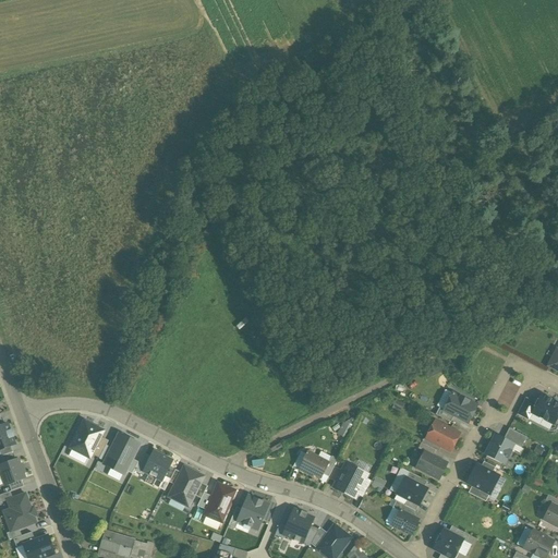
[(557,356),(555,355),(548,366),(557,372),(557,356)]
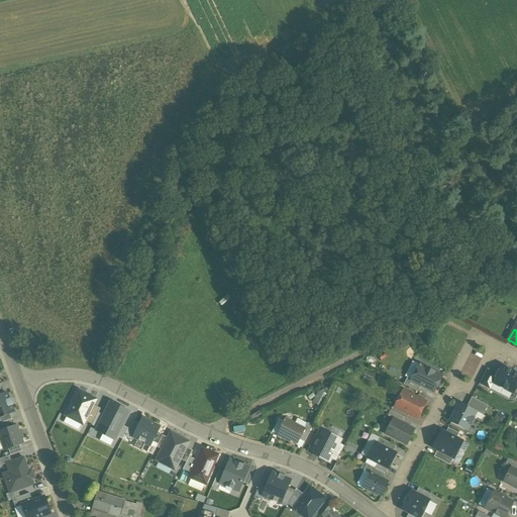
[(420,386),(435,393),(442,377),(420,366),(412,382),(420,386)]
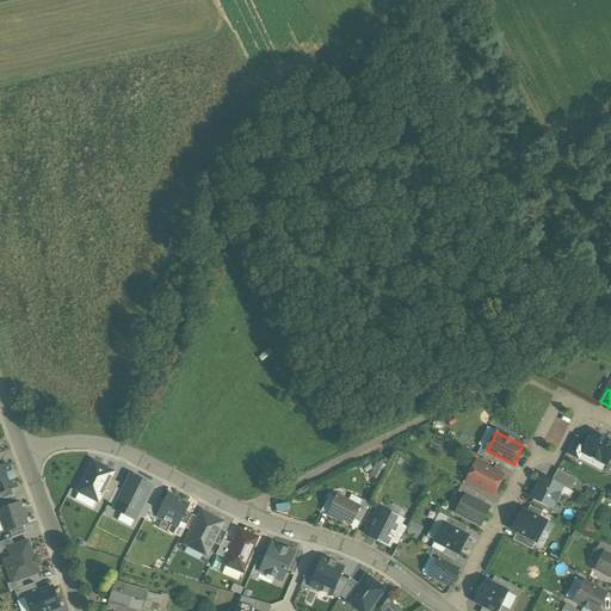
[(610,442),(593,433),(588,443),(582,452),(584,454),(606,466),(609,460),(610,458),(610,442)]
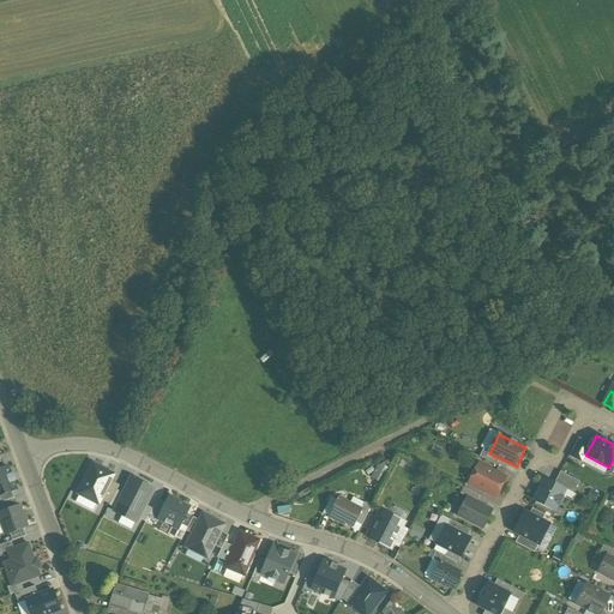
[(591,445),(578,438),(569,457),(582,464),(587,456),(585,455),(591,445)]
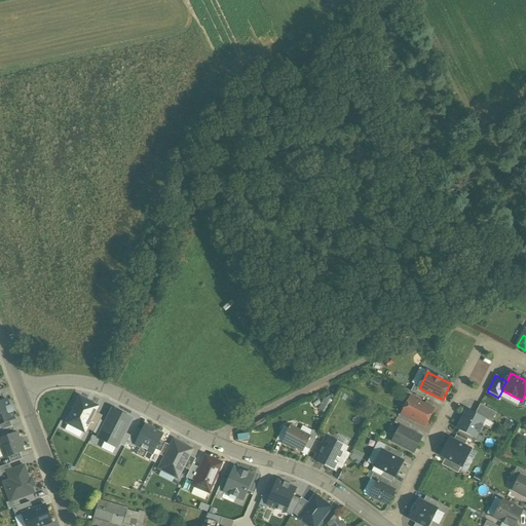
[(424,399),(427,392),(419,388),(414,386),(411,392),(424,399)]
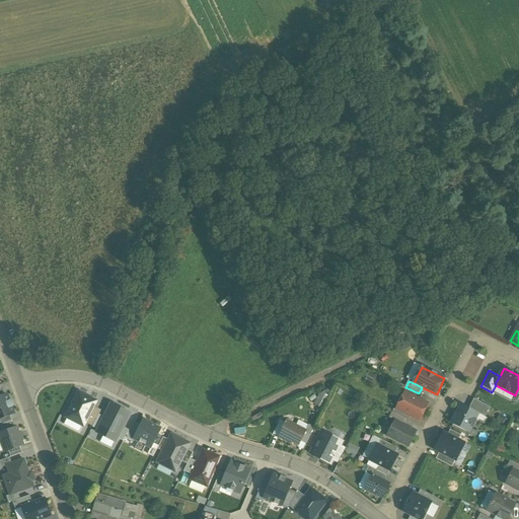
[(66,418),(84,427),(86,424),(94,408),(97,401),(78,392),(66,418)]
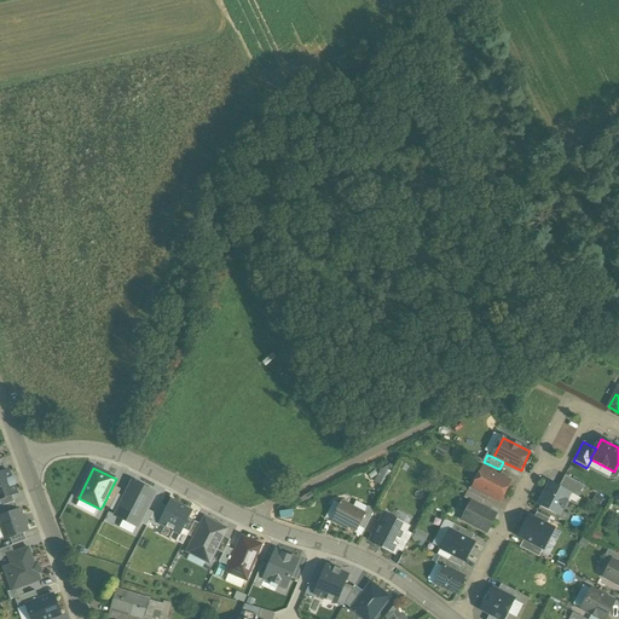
[(381,468),(375,481),(385,486),(392,473),(381,468)]
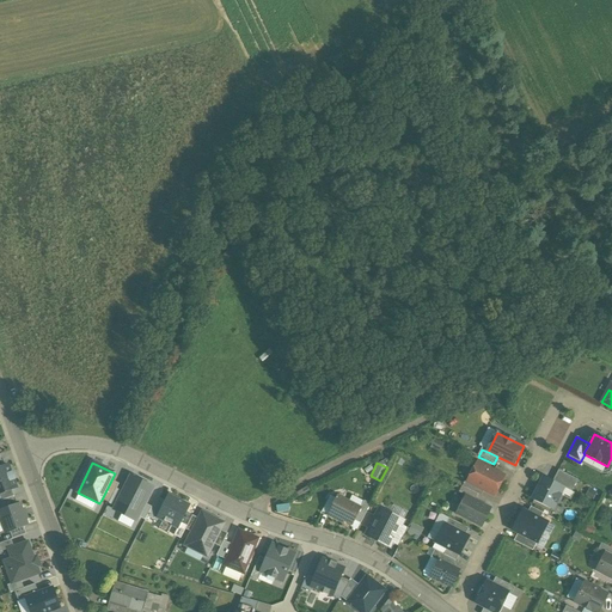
[(505,477),(477,463),(467,481),(484,490),(495,495),(505,477)]
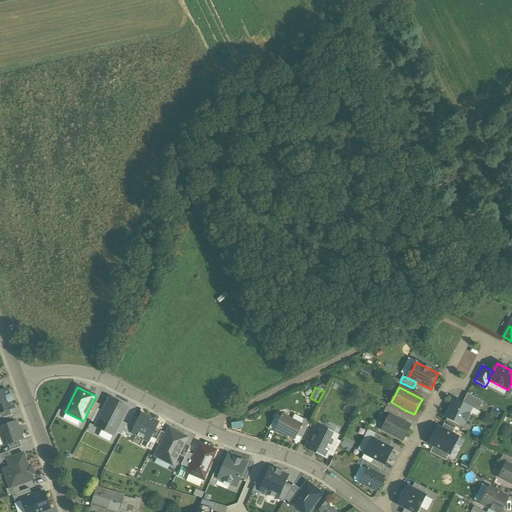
[(0,391),(0,413),(10,410),(14,408),(11,402),(13,402),(11,395),(9,396),(7,389),(0,391)]
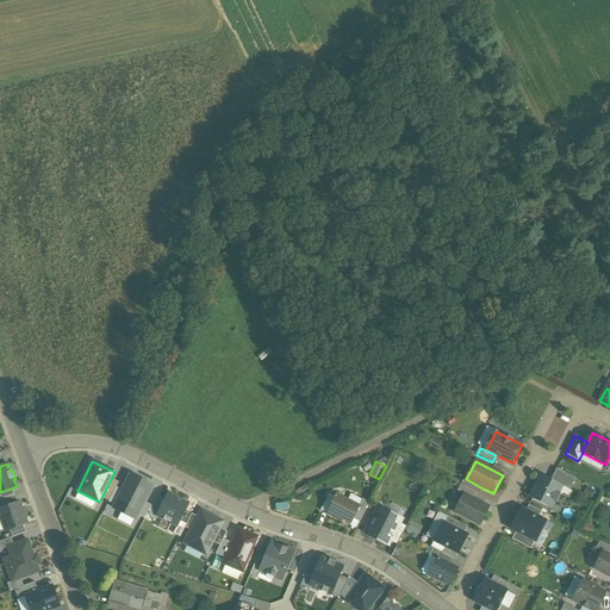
[(576,479),(556,470),(551,480),(561,486),(570,490),(576,479)]
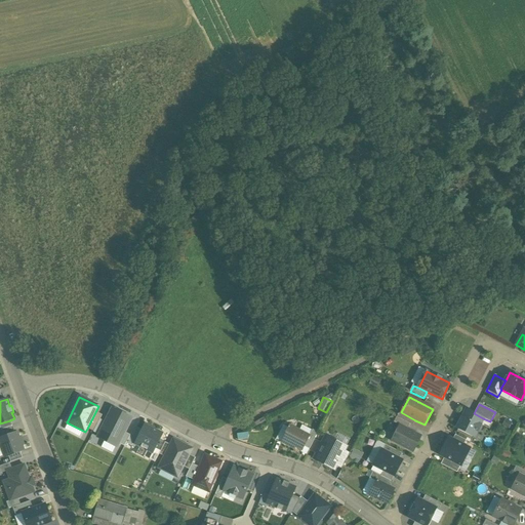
[(119,444),(125,433),(132,418),(112,408),(97,438),(117,448),(119,444)]
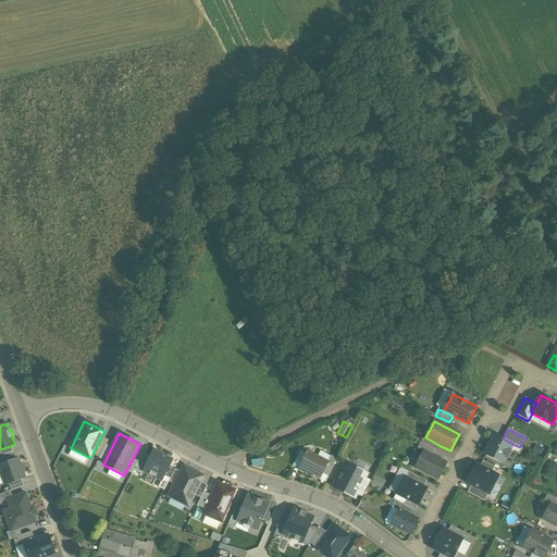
[(495,435),(485,455),(502,463),(505,457),(507,458),(510,452),(509,450),(512,444),(503,438),(495,435)]
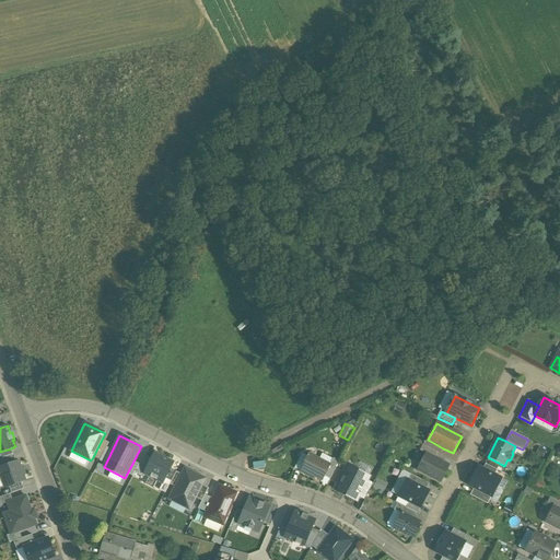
[(443,448),(428,440),(427,439),(423,445),(438,453),(440,454),(443,448)]
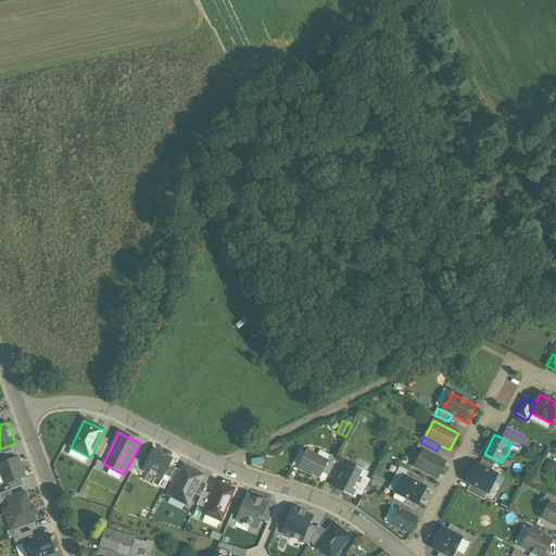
[(108,440),(101,437),(92,454),(99,457),(108,440)]
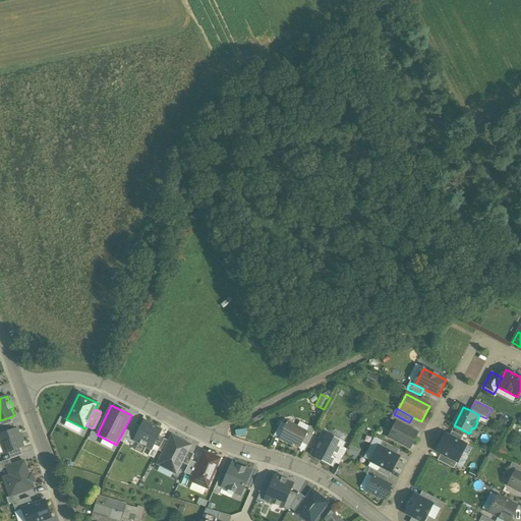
[(394,414),(393,414),(391,419),(396,422),(404,426),(407,421),(394,414)]
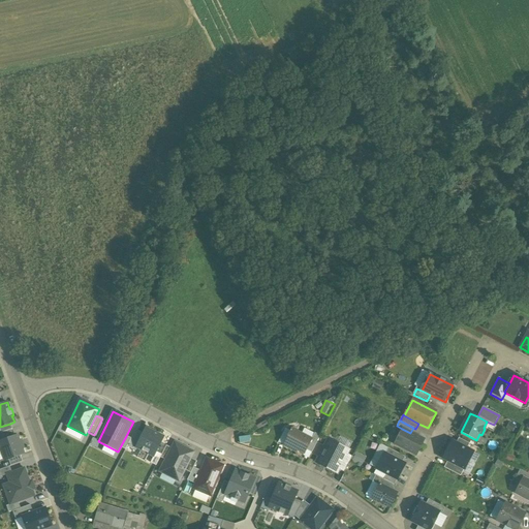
[(10,424),(0,427),(0,431),(1,433),(10,430),(12,429),(10,424)]
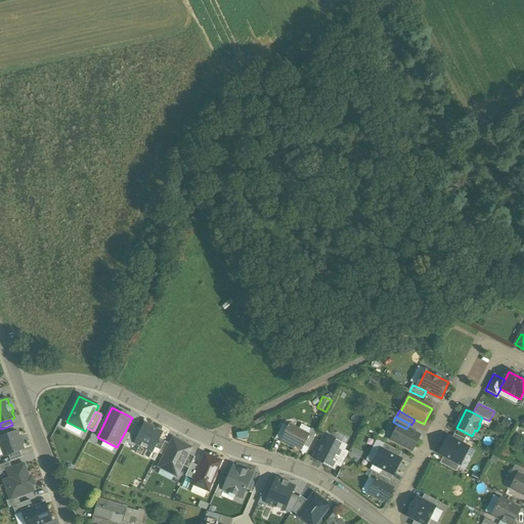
[(162,433),(144,425),(142,430),(135,443),(136,444),(153,452),(155,447),(162,433)]
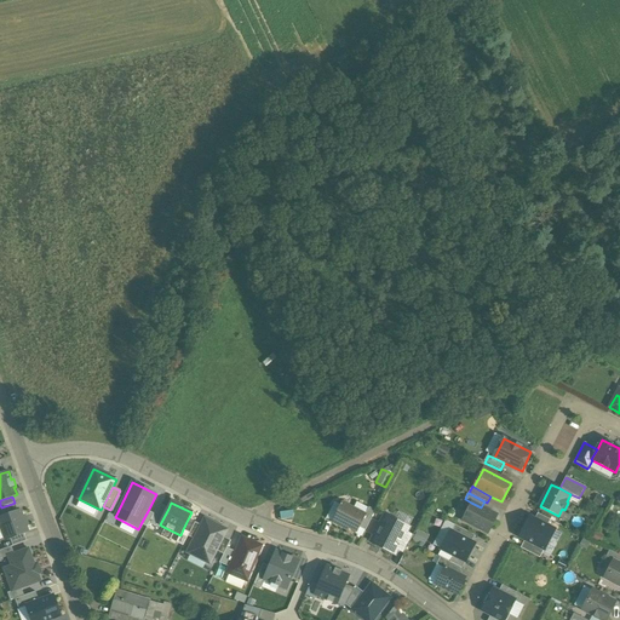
[(481,507),(471,503),(463,521),(488,533),(497,516),(481,507)]
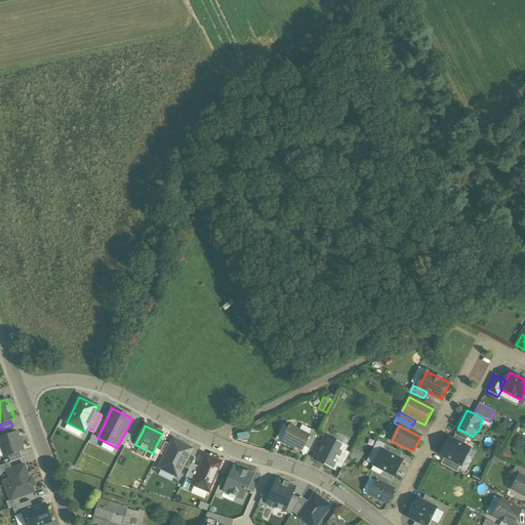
[(0,439),(13,434),(10,427),(1,430),(0,430),(0,439)]
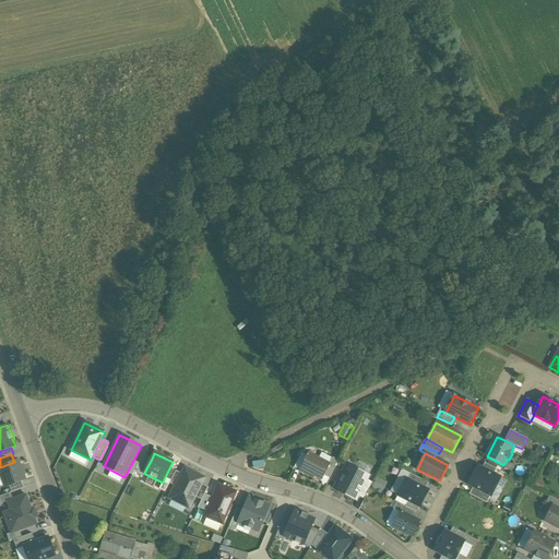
[(143,454),(134,472),(144,477),(145,474),(144,473),(152,459),(143,454)]
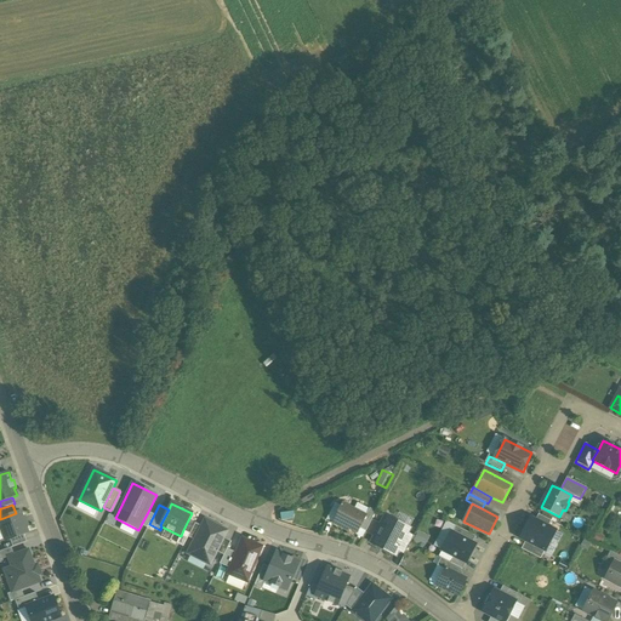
[(349,529),(358,533),(359,529),(366,517),(342,505),(334,523),(348,530),(349,529)]
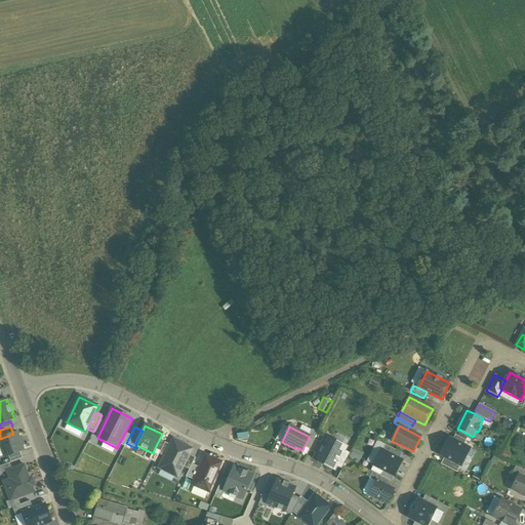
[(318,433),(312,431),(310,437),(304,447),(310,449),(310,448),(313,442),(318,433)]
